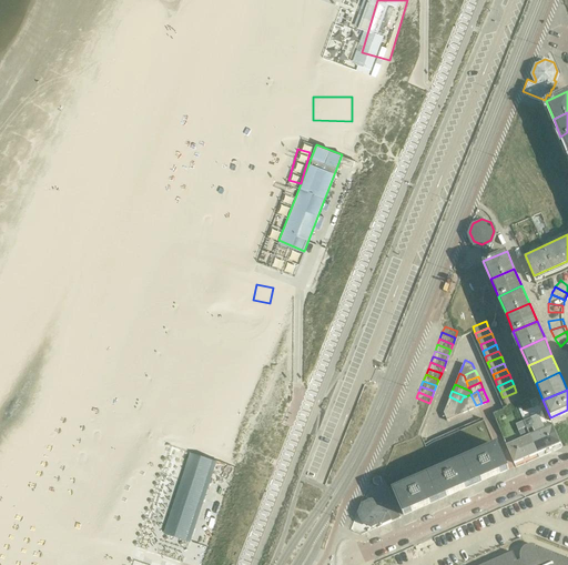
[(519,399),(516,392),(503,397),(505,404),(519,399)]
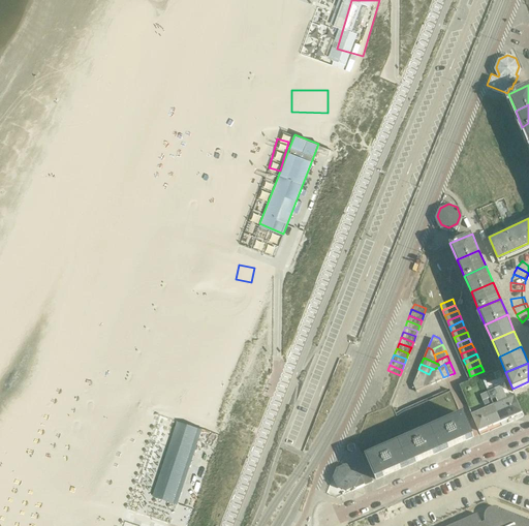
[(438,367),(434,369),(433,369),(437,380),(443,377),(438,367)]
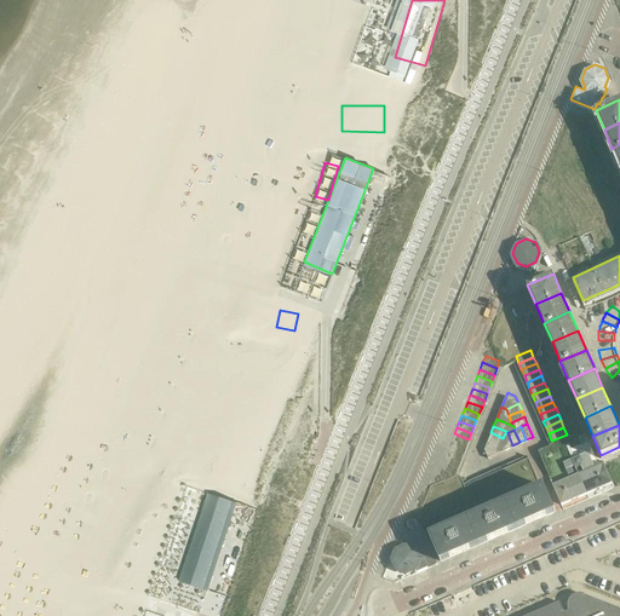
[(503,438),(491,432),(488,439),(500,444),(503,438)]
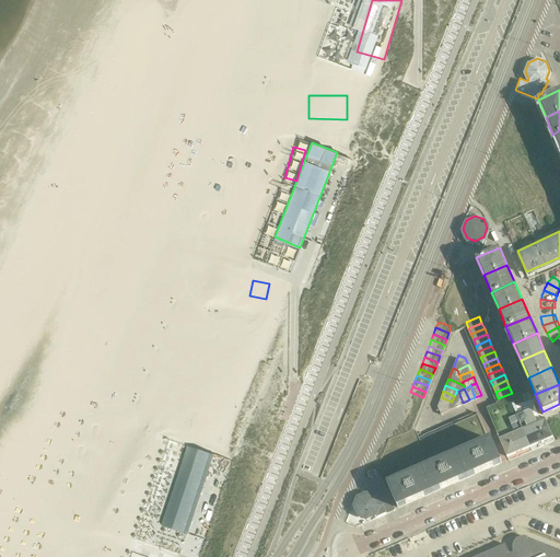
[(456,392),(454,396),(452,402),(450,408),(463,403),(458,391),(456,392)]
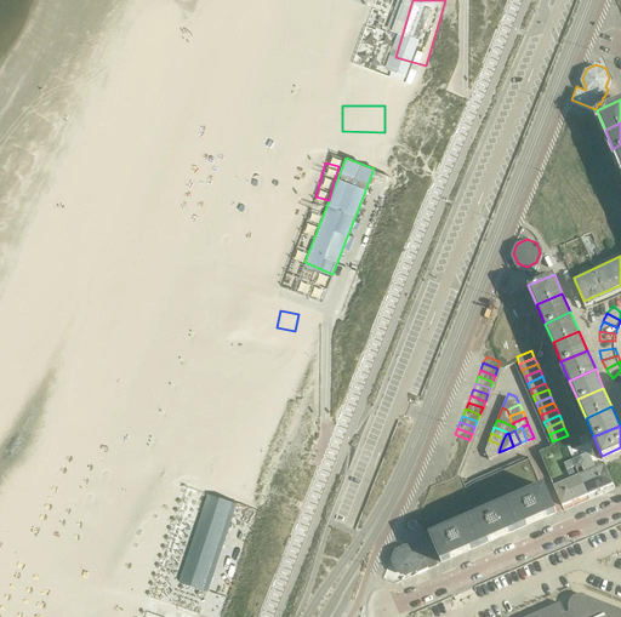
[(469,440),(455,434),(453,441),(467,447),(469,440)]
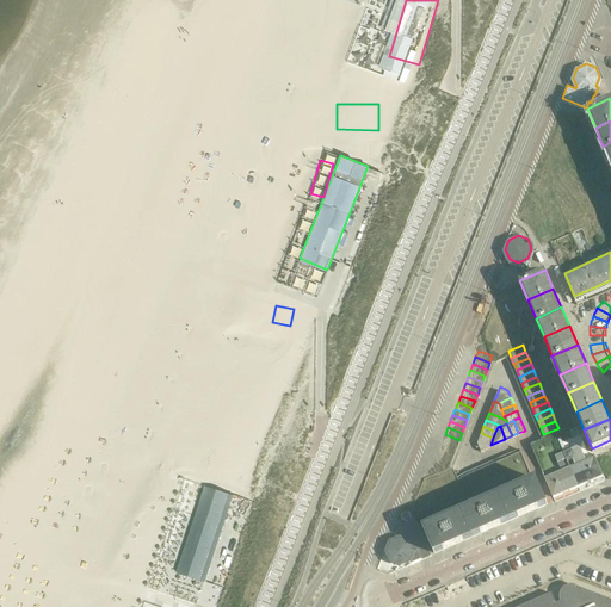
[(493,438),(481,433),(477,441),(481,448),(491,445),(493,438)]
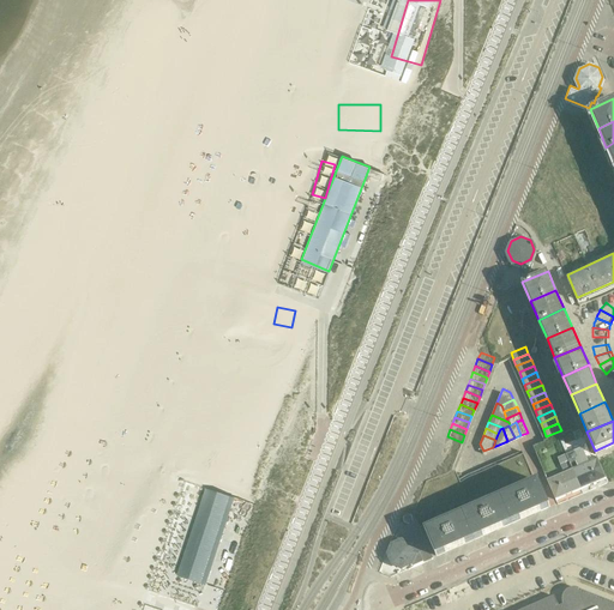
[(462,442),(447,436),(445,442),(459,448),(462,442)]
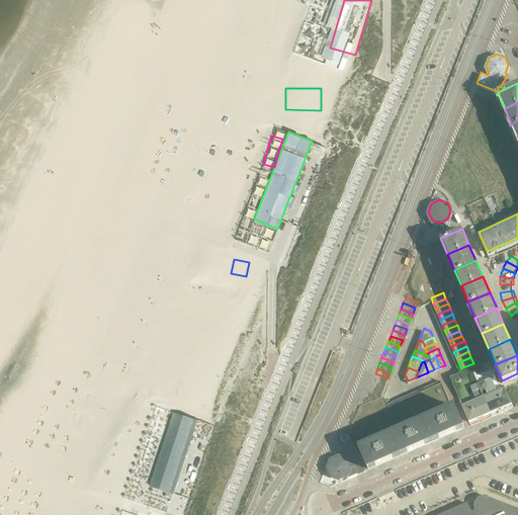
[(373,378),(385,383),(387,378),(375,373),(373,378)]
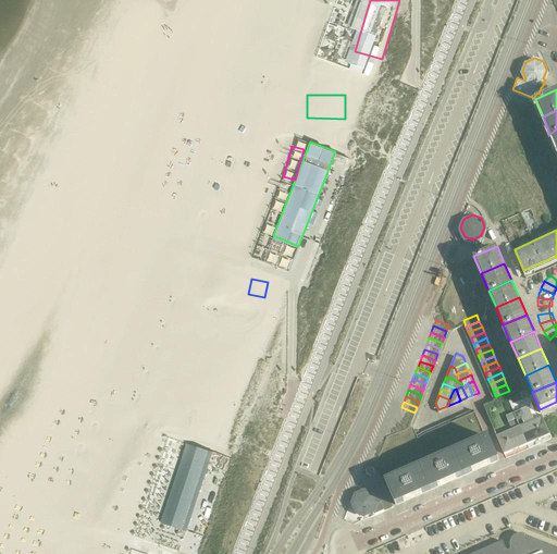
[(528,404),(514,410),(516,416),(520,414),(523,421),(519,423),(527,441),(549,431),(542,414),(534,417),(528,404)]
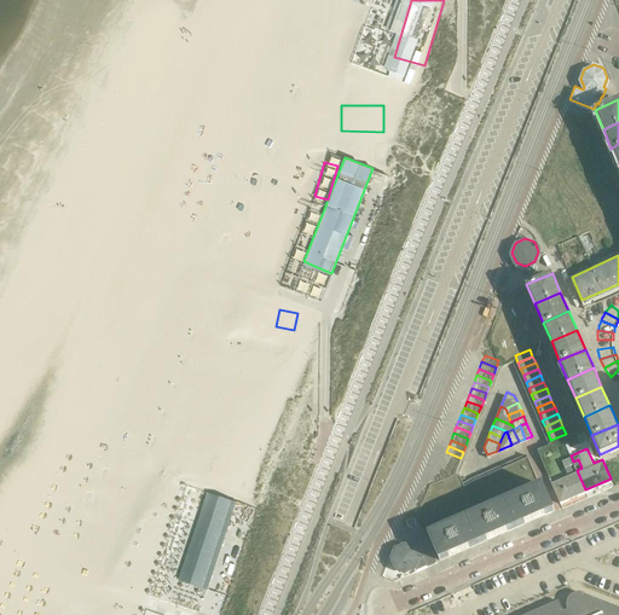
[(458,464),(461,458),(446,452),(444,458),(458,464)]
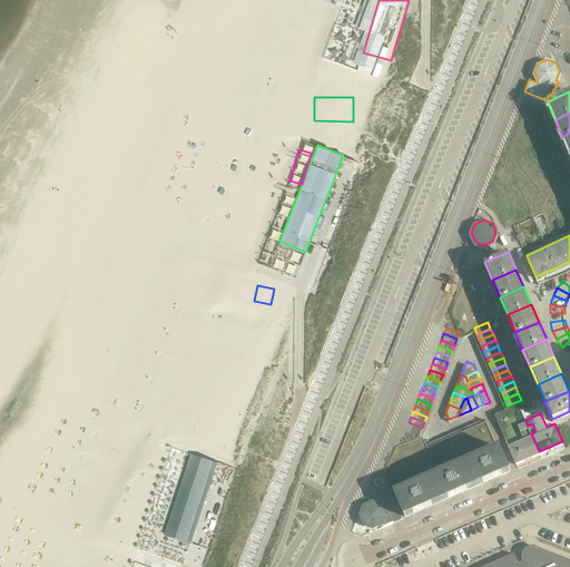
[(485,419),(480,422),(485,436),(492,433),(485,419)]
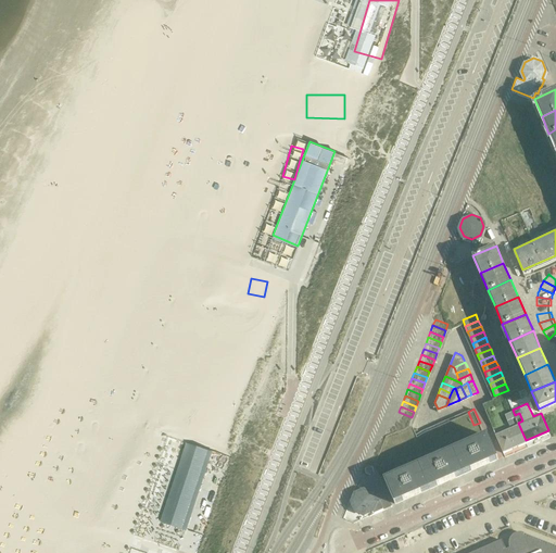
[(515,415),(513,410),(505,413),(507,418),(515,415)]
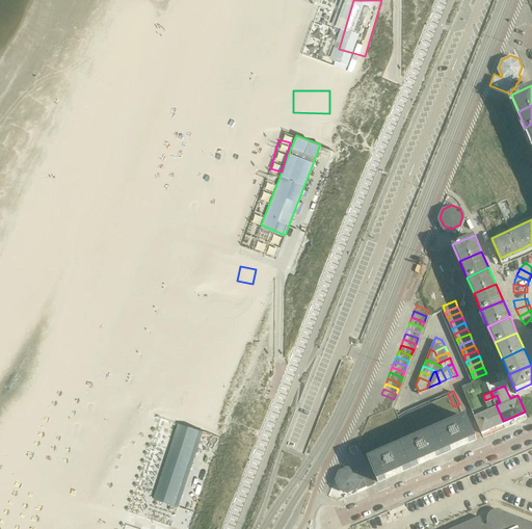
[(391,405),(394,399),(381,394),(379,400),(391,405)]
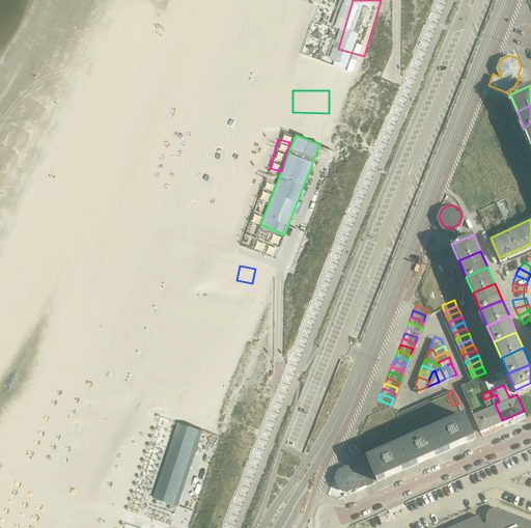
[(452,406),(447,393),(441,395),(447,409),(452,406)]
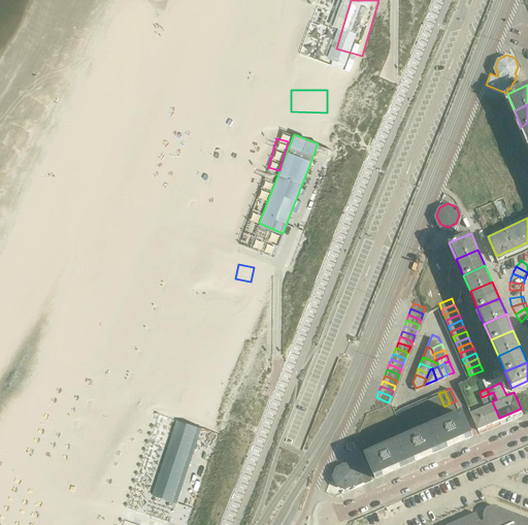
[(438,393),(433,395),(438,408),(444,406),(438,393)]
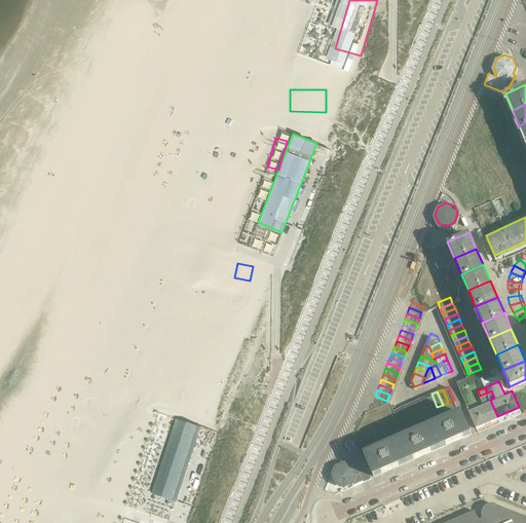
[(437,407),(431,394),(426,397),(431,409),(437,407)]
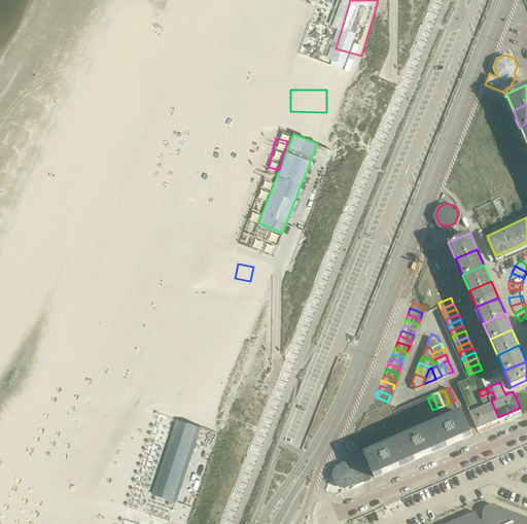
[(432,410),(427,397),(422,399),(427,412),(432,410)]
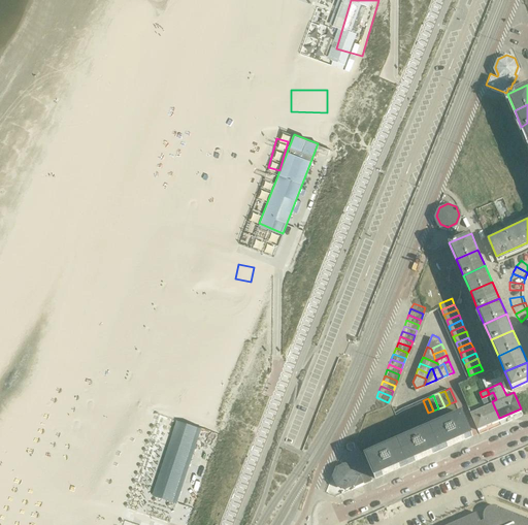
[(423,415),(428,413),(423,400),(418,402),(423,415)]
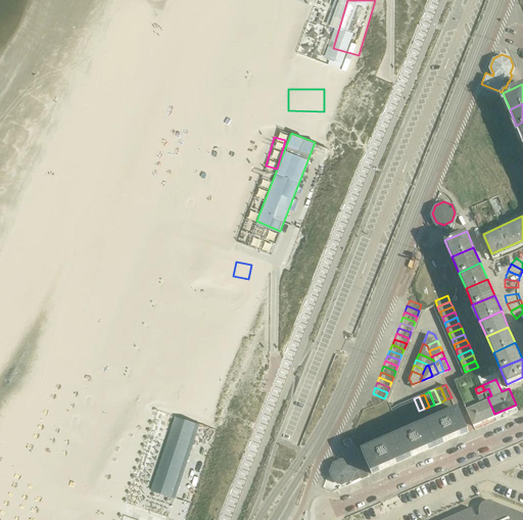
[(474,423),(494,414),(487,397),(466,407),(474,423)]
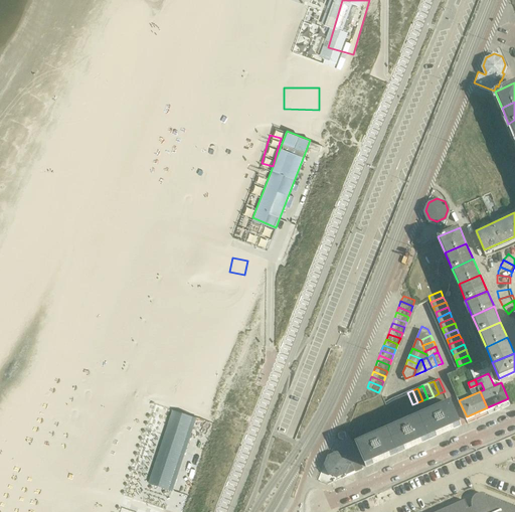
[(407,392),(401,394),(406,407),(412,404),(407,392)]
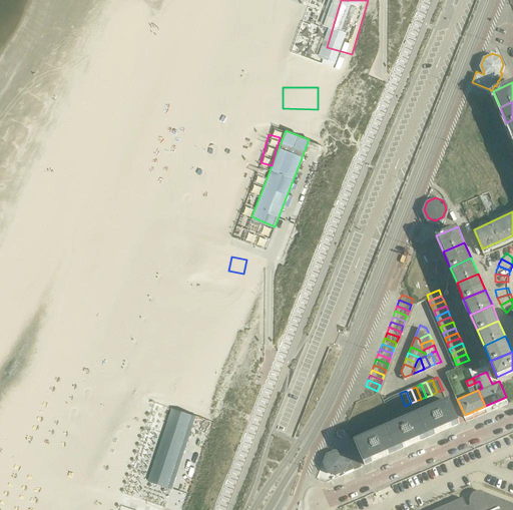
[(405,406),(400,393),(395,396),(400,408),(405,406)]
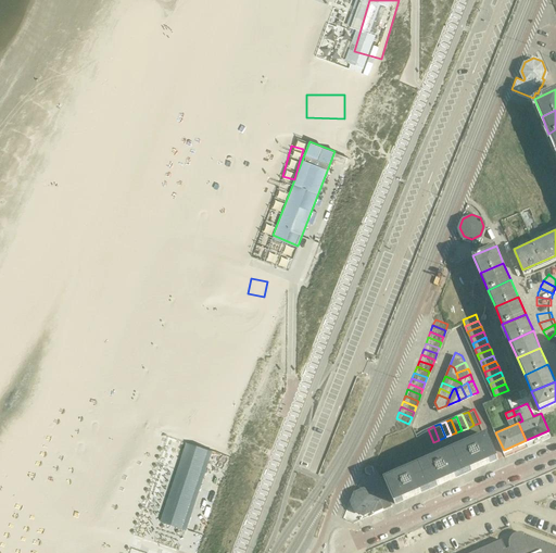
[(433,442),(428,429),(422,431),(428,444),(433,442)]
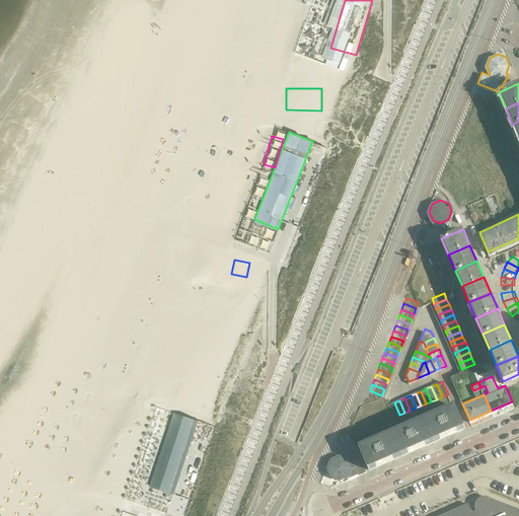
[(393,418),(399,415),(394,402),(388,406),(393,418)]
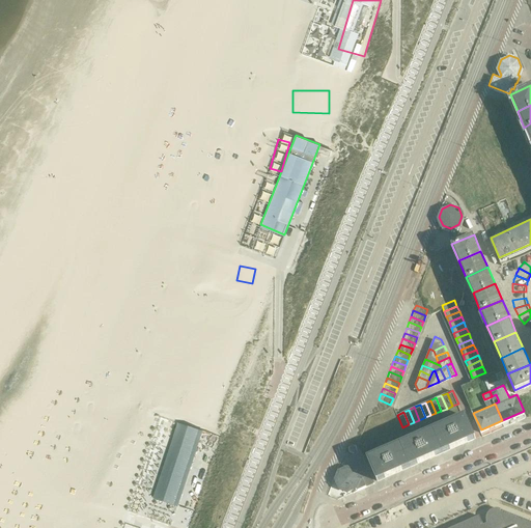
[(432,428),(442,450),(474,437),(465,415),(432,428)]
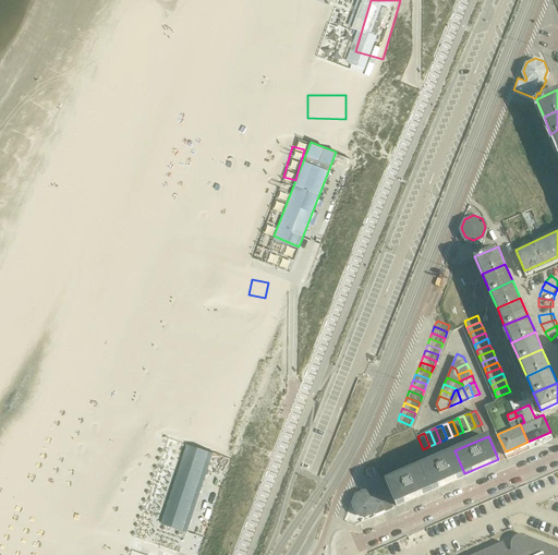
[(196,445),(170,525),(186,530),(213,450),(196,445)]
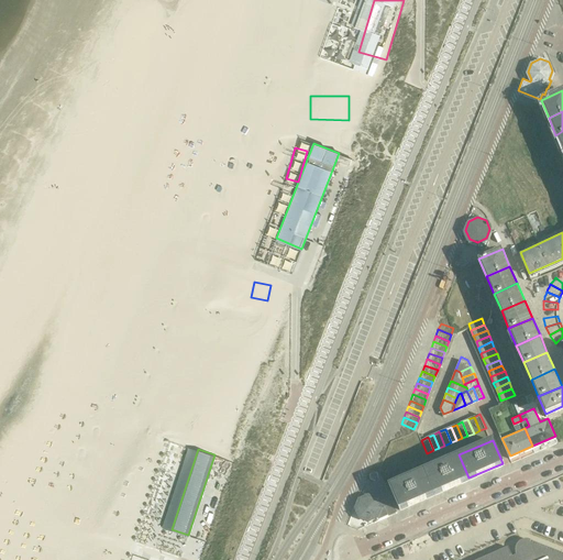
[(468,478),(459,454),(446,461),(445,459),(438,462),(439,464),(426,470),(435,492),(468,478)]
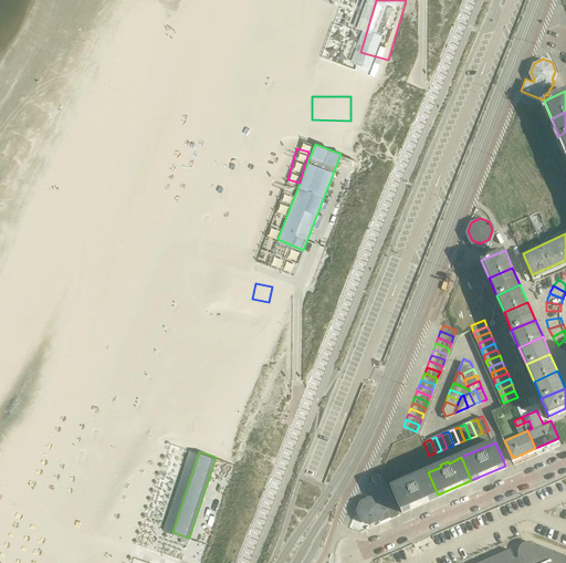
[(395,503),(399,512),(438,494),(428,472),(394,487),(399,501),(395,503)]
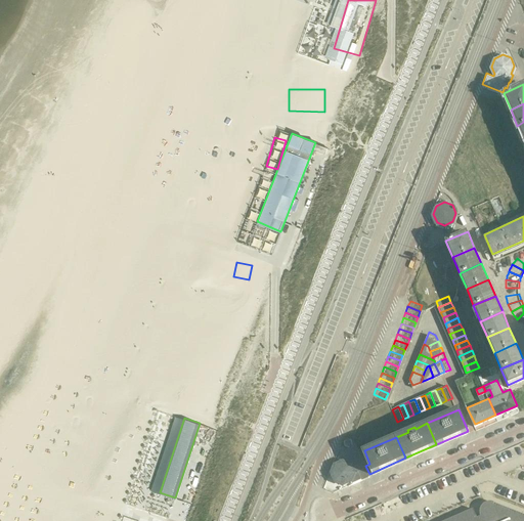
[(357,470),(365,466),(362,458),(351,463),(343,460),(335,463),(332,471),(336,479),(343,482),(351,479),(352,482),(361,478),(357,470)]
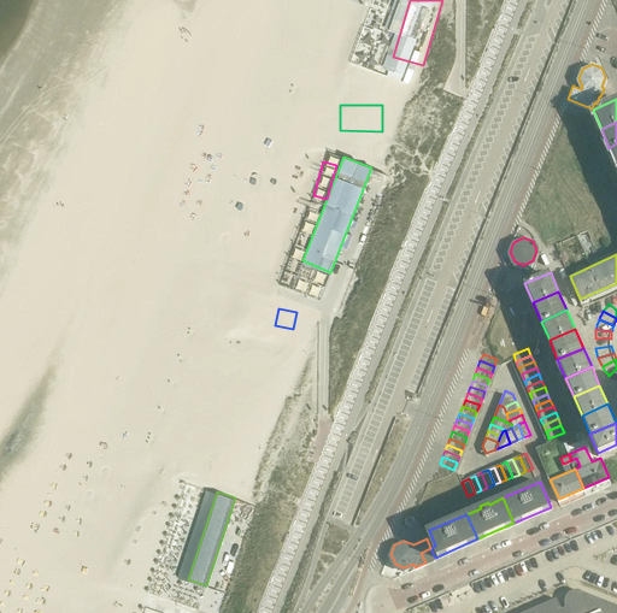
[(579,588),(576,588),(575,588),(574,588),(573,589),(571,589),(569,590),(568,591),(566,593),(566,594),(566,595),(565,596),(565,599),(565,601),(565,602),(565,605),(562,607),(557,596),(517,612),(616,612),(616,602),(582,589),(579,588)]
